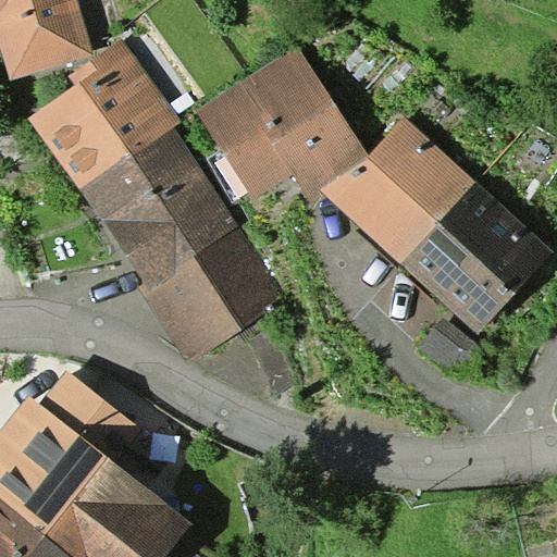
[(0,0),(0,45),(11,79),(94,54),(76,0),(0,0)]
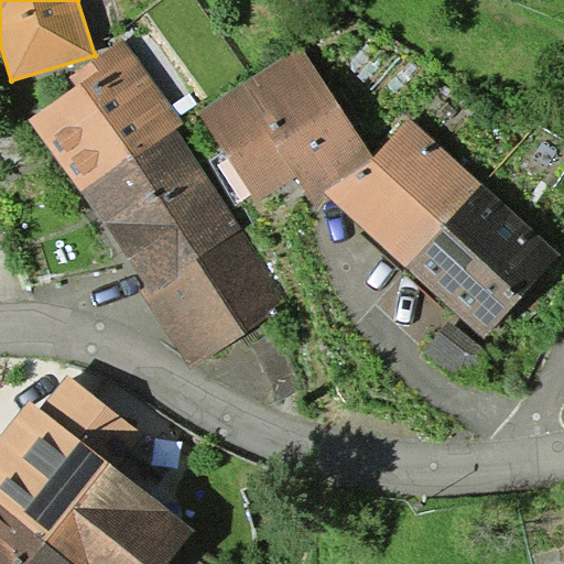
[(30,119),(80,188),(176,129),(184,123),(123,39),(71,75),(77,85),(30,119)]
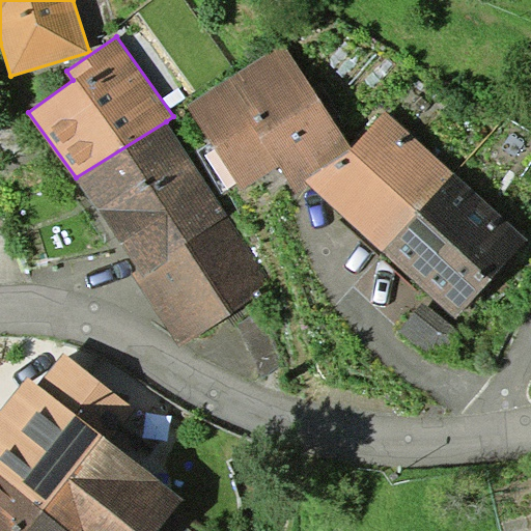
[(306,180),(353,148),(287,47),(188,105),(243,189),(279,166),(298,196),(314,186),(306,180)]
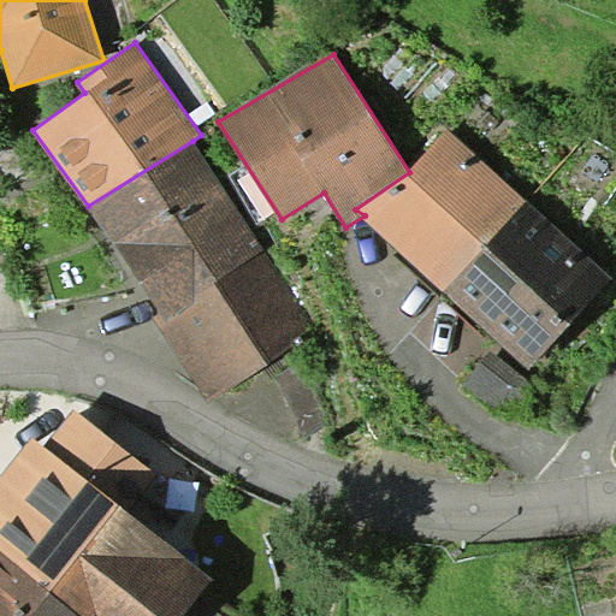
[(365,215),(445,290),(529,201),(450,128),(409,172),(355,209),(365,215)]
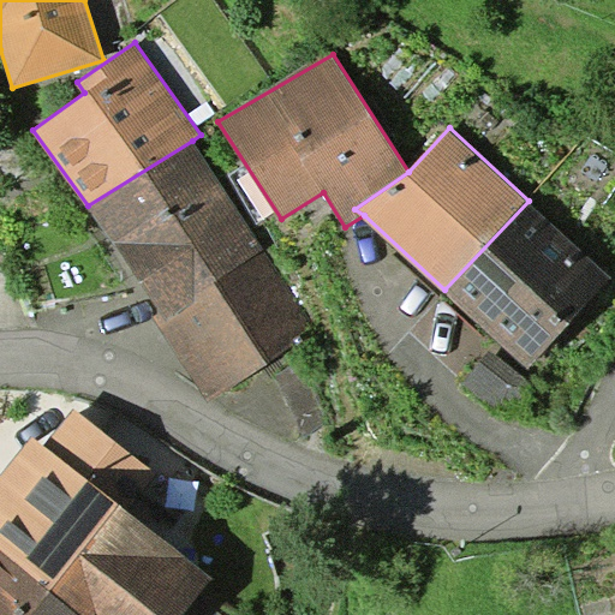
[(317,329),(192,141),(88,206),(159,312),(153,317),(210,401),(317,329)]
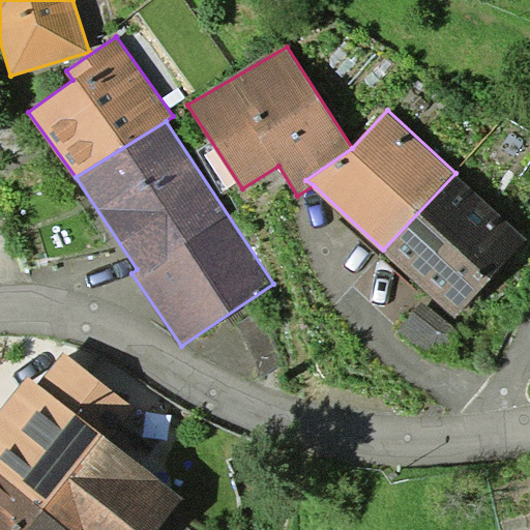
[(528,239),(455,173),(383,249),(455,317),(528,239)]
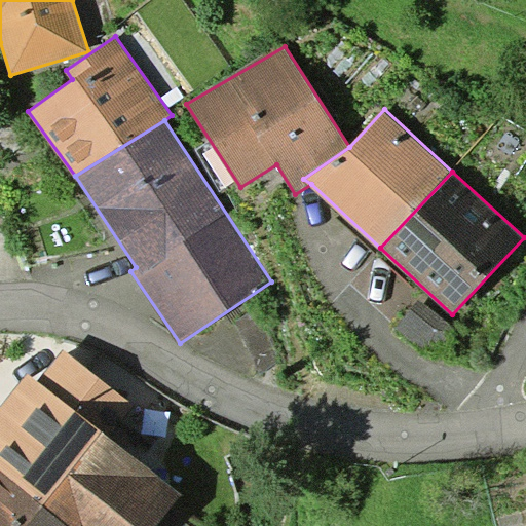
[(451,324),(417,299),(398,327),(430,351),(451,324)]
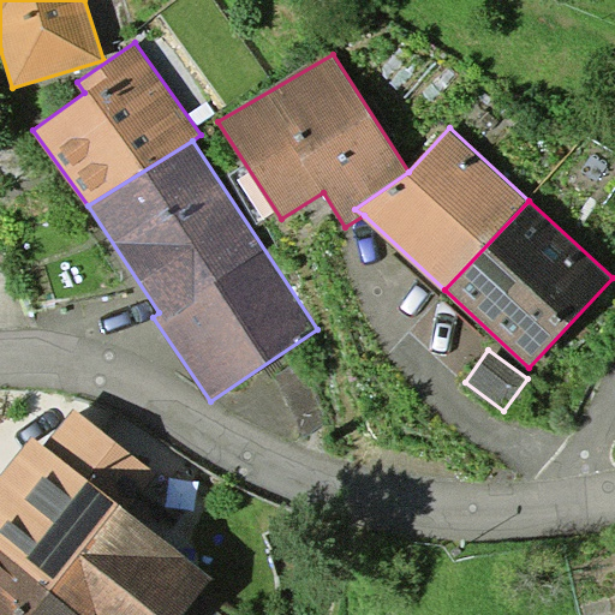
[(0,614),(178,614),(214,573),(130,506),(157,472),(76,405),(45,443),(34,434),(0,475),(0,614)]
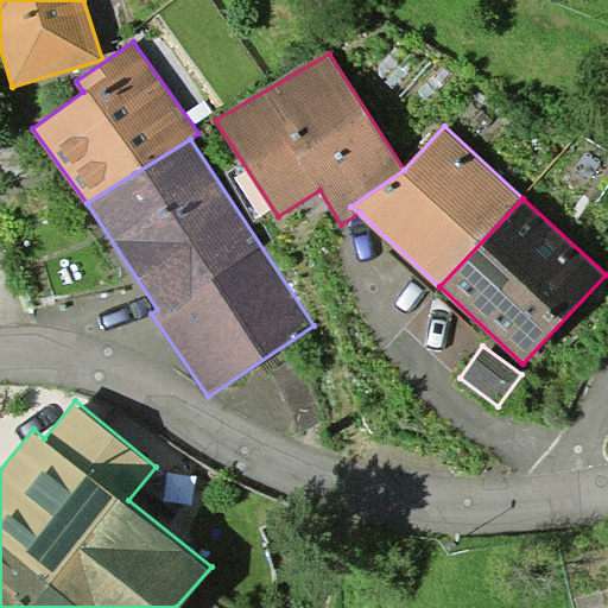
All buildings are outlined.
